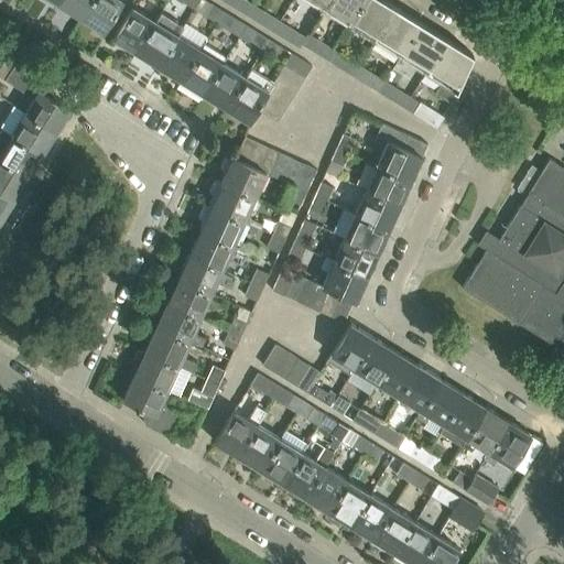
[(58,0),(57,2),(80,17),(90,0),(58,0)]
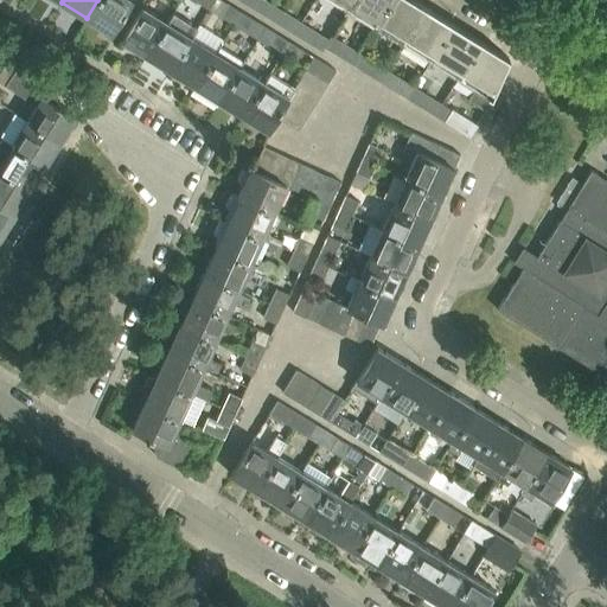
[(110,33),(132,0),(131,0),(97,0),(87,18),(110,33)]
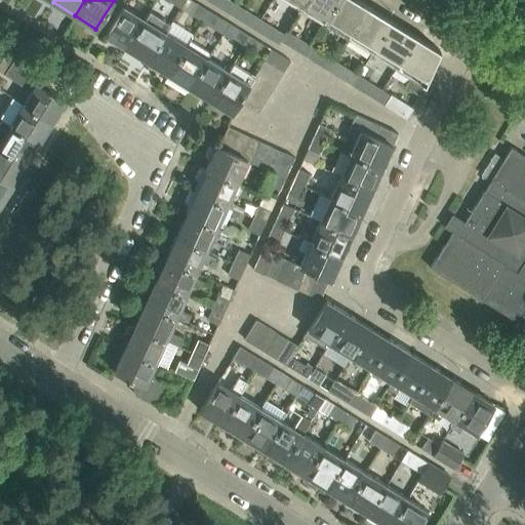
[(324,22),(337,0),(305,0),(300,7),(324,22)]
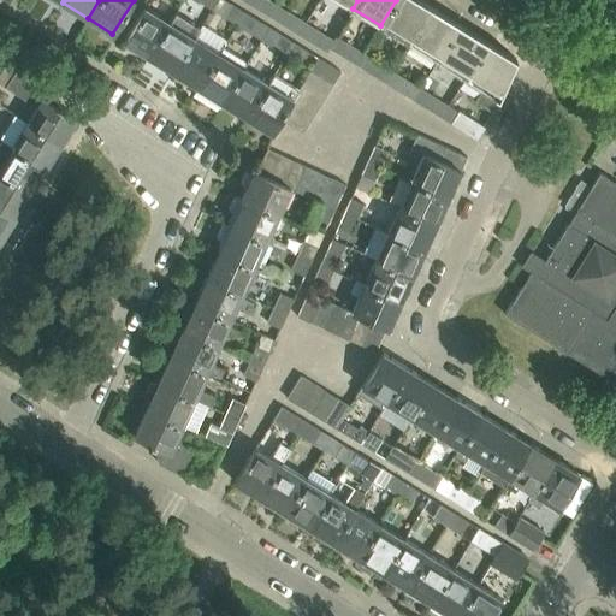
[(409,42),(432,6),(421,0),(396,0),(380,25),(409,42)]
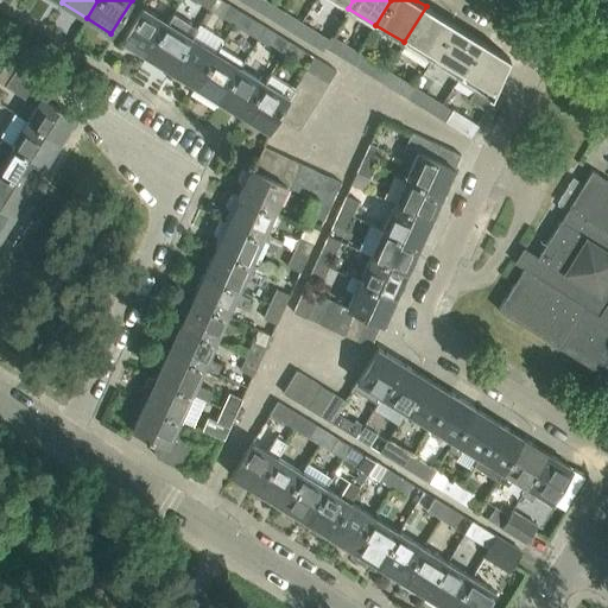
[(226,1),(219,14),(232,23),(240,11),(226,1)]
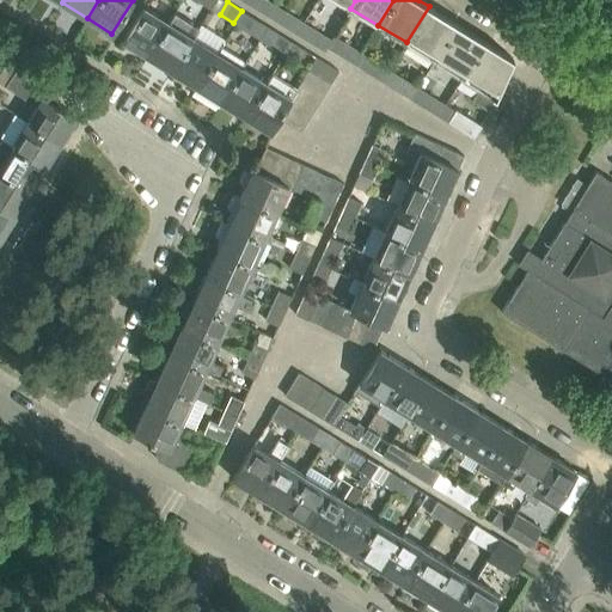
[(122,41),(147,56),(169,22),(144,6),(122,41)]
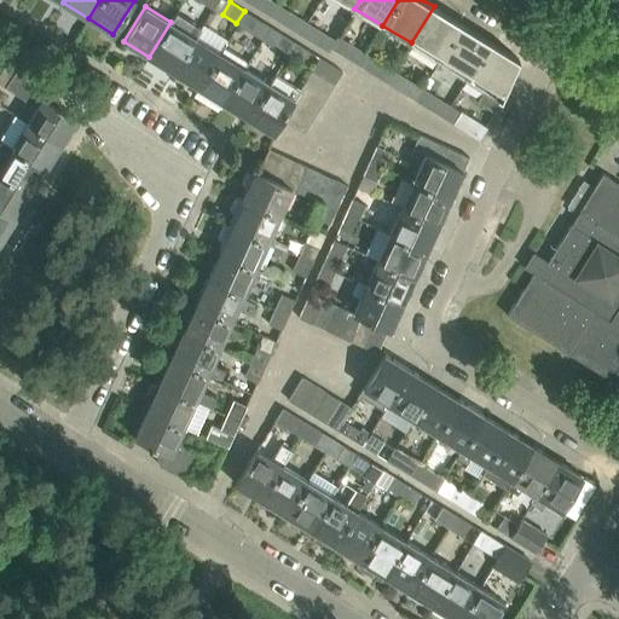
[(439,61),(462,23),(434,6),(411,42),(439,61)]
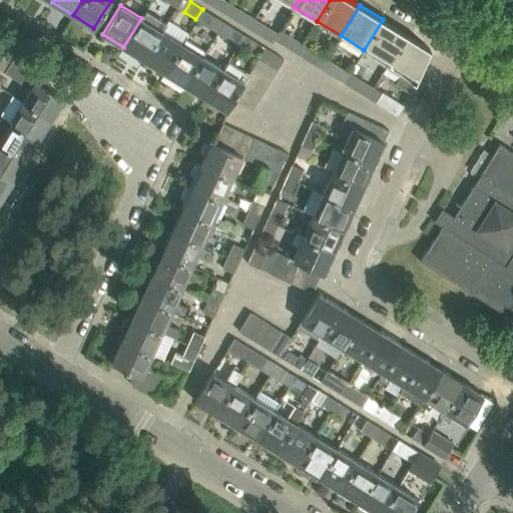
[(202,9),(195,19),(216,32),(223,21),(202,9)]
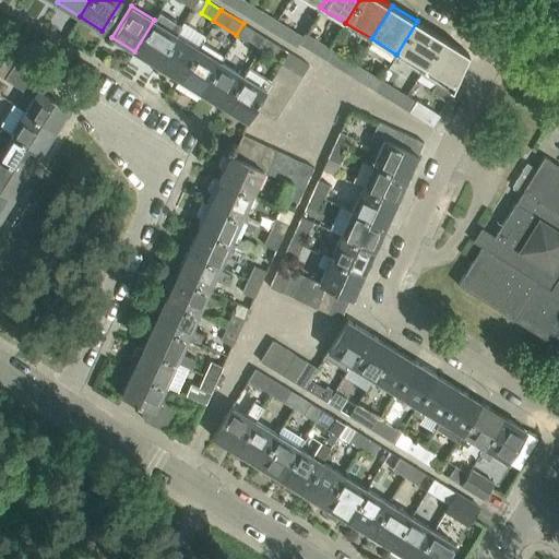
[(260,10),(254,20),(271,30),(276,21),(260,10)]
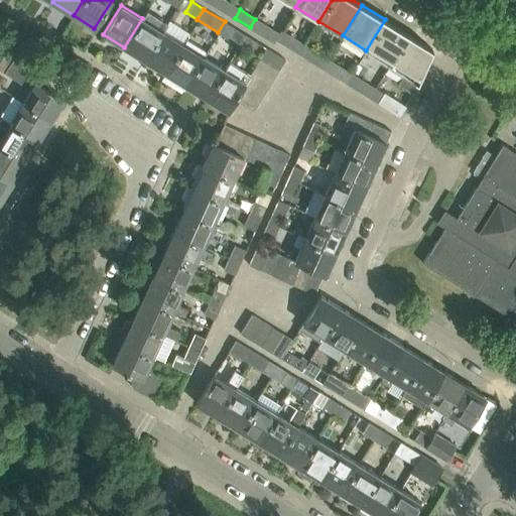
[(142,18),(124,47),(144,59),(162,31),(167,23),(147,10),(142,18)]
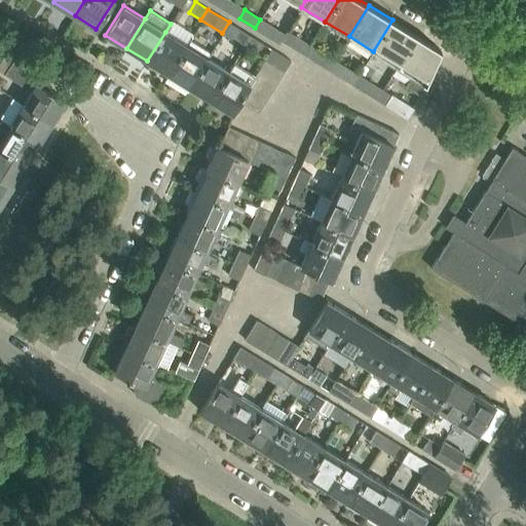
[(260,20),(255,28),(270,38),(276,29),(260,20)]
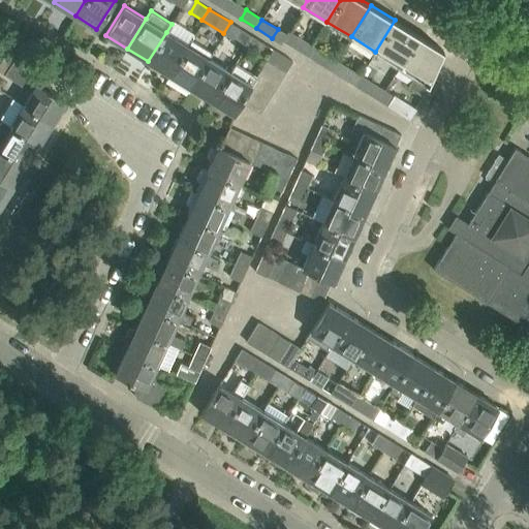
[(399,66),(418,35),(395,20),(375,52),(399,66)]
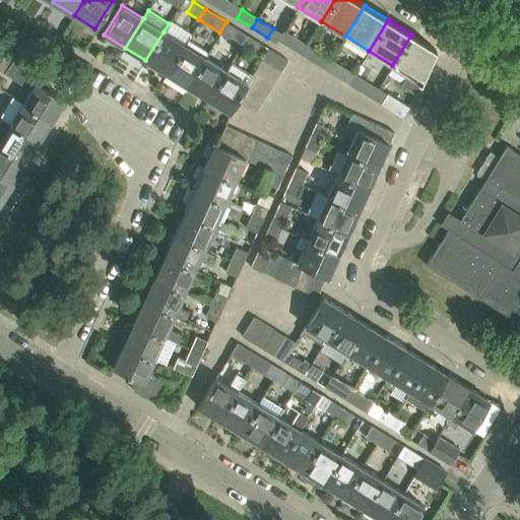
[(226,21),(219,33),(241,46),(247,35),(226,22),(226,21)]
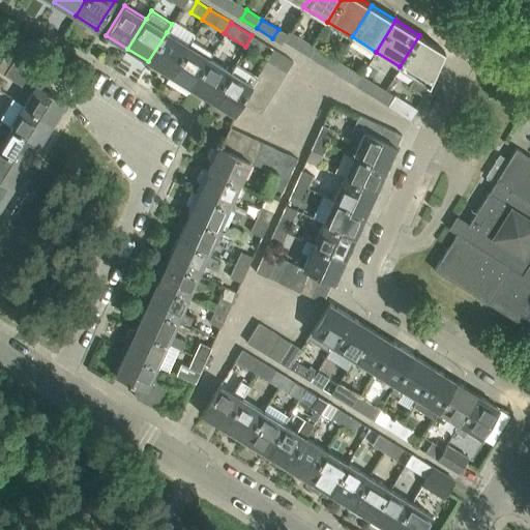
[(167,32),(148,61),(169,74),(187,45),(167,32)]
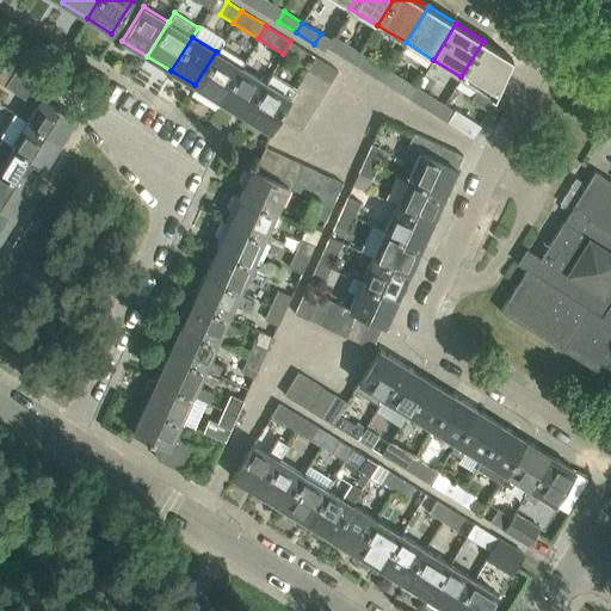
[(343,39),(335,51),(353,63),(362,51),(343,39)]
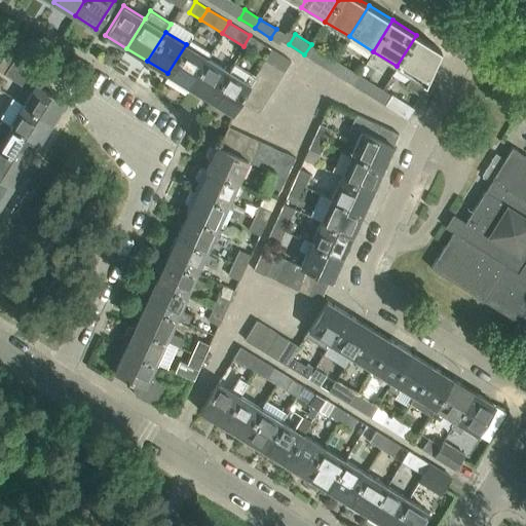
[(250,35),(243,46),(255,53),(261,42),(250,35)]
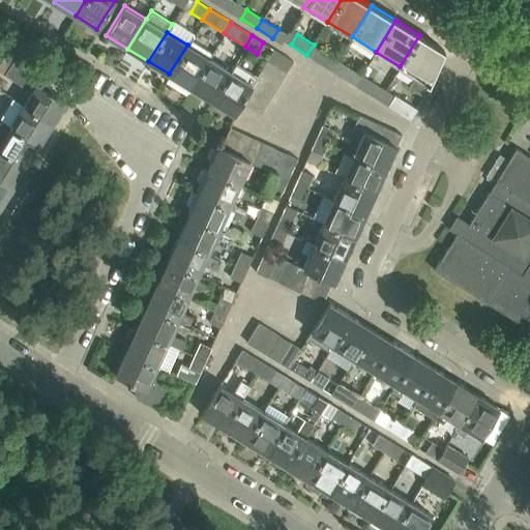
[(408,86),(422,95),(443,50),(419,35),(400,66),(414,76),(408,86)]
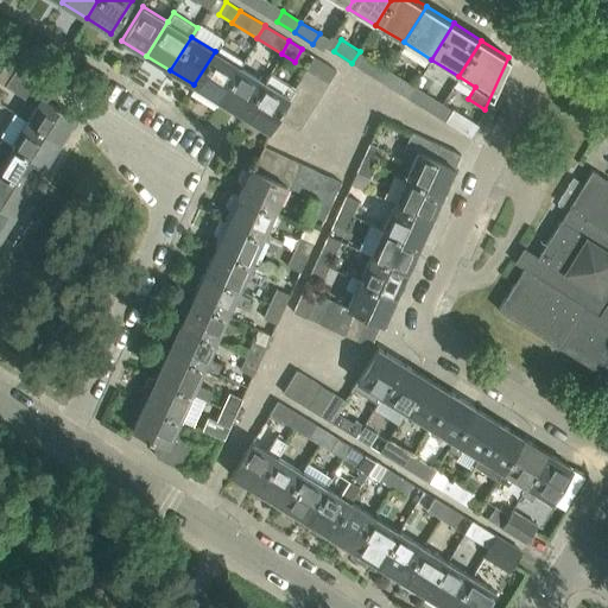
[(215,51),(194,84),(219,100),(239,67),(242,61),(219,45),(215,51)]
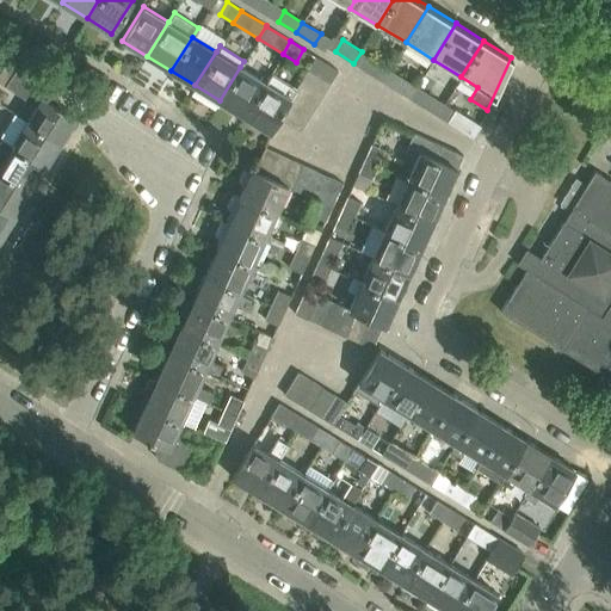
[(362,51),(353,63),(371,74),(380,62),(362,51)]
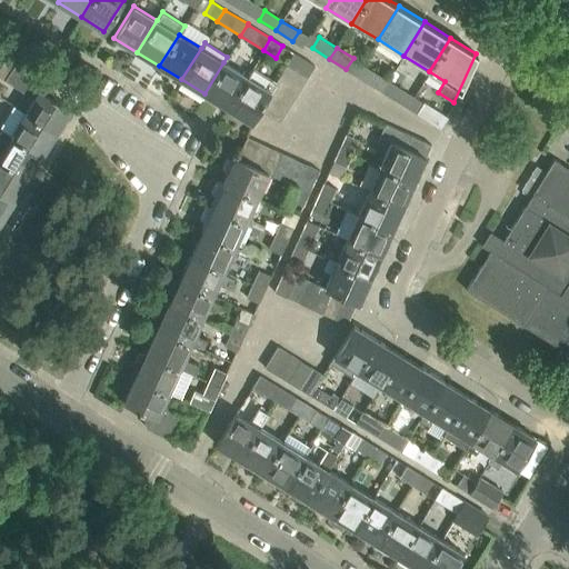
[(307,77),(315,66),(293,52),(286,63),(307,77)]
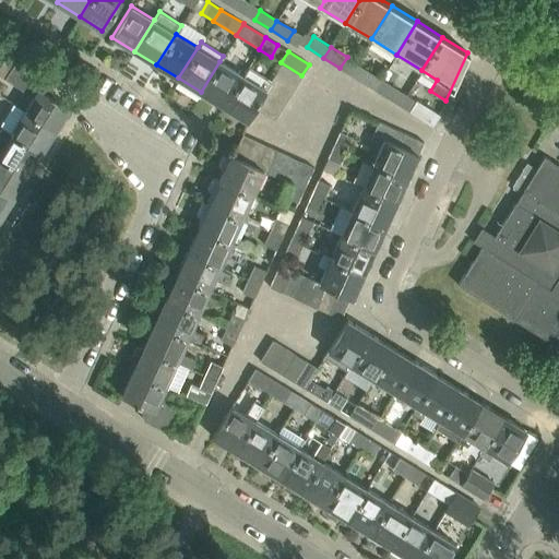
[(32,96),(24,109),(56,129),(70,106),(56,98),(57,97),(52,94),(51,95),(44,91),(50,79),(16,58),(4,79),(32,96)]
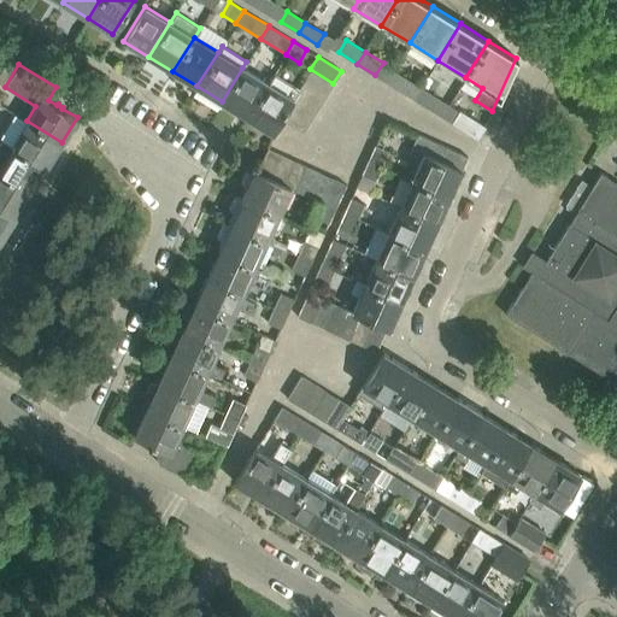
[(222,101),(246,117),(268,83),(242,68),(222,101)]
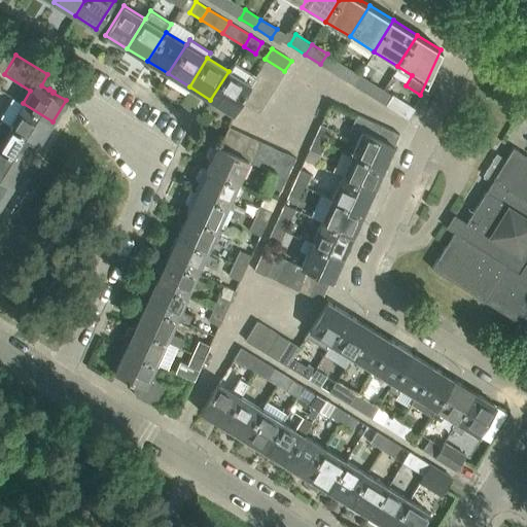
[(265,59),(258,69),(278,81),(284,71),(265,59)]
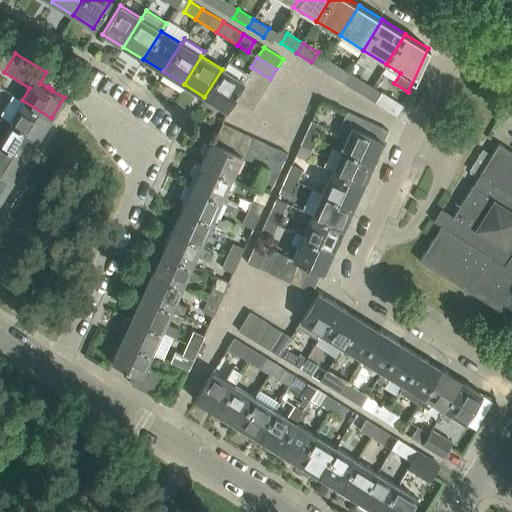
[(222,69),(204,97),(223,109),(225,110),(233,98),(239,88),(245,78),(248,73),(227,60),(222,69)]
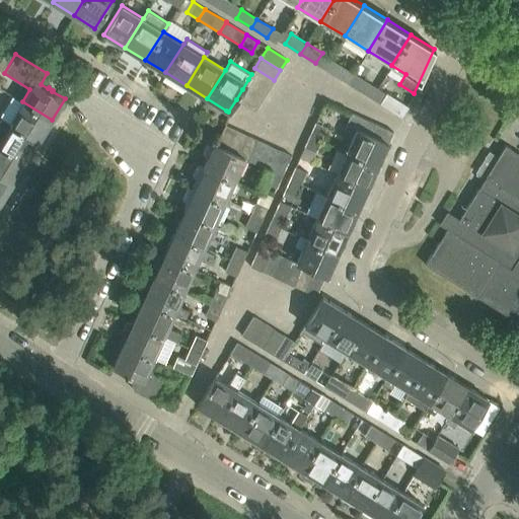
[(339,63),(331,73),(348,83),(354,73),(339,63)]
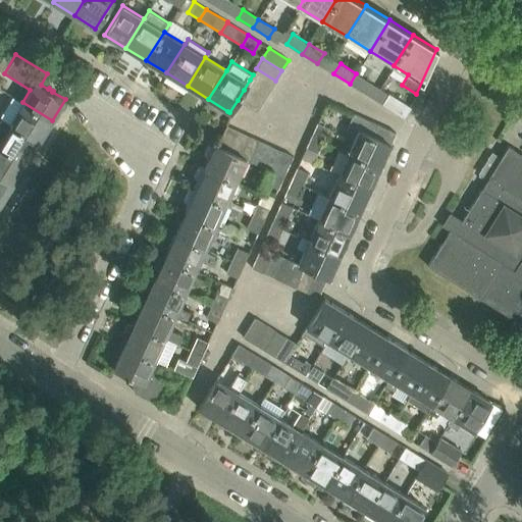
[(268,91),(275,81),(256,68),(253,74),(250,80),(268,91)]
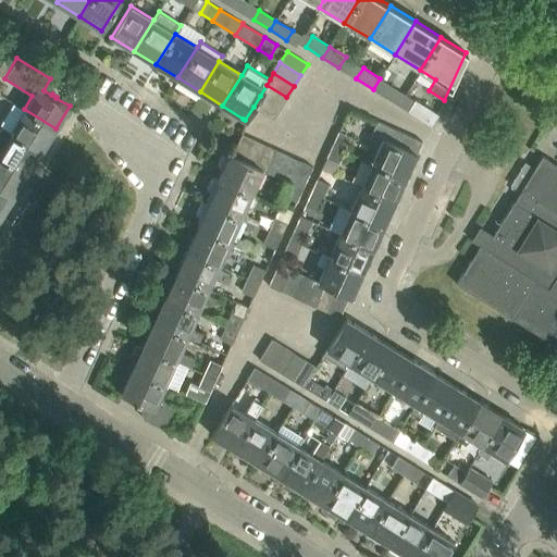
[(380,78),(373,89),(390,100),(396,88),(380,78)]
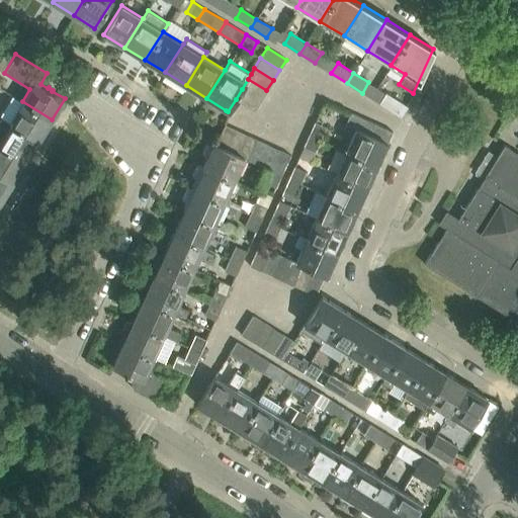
[(248,79),(242,89),(260,100),(266,90),(248,79)]
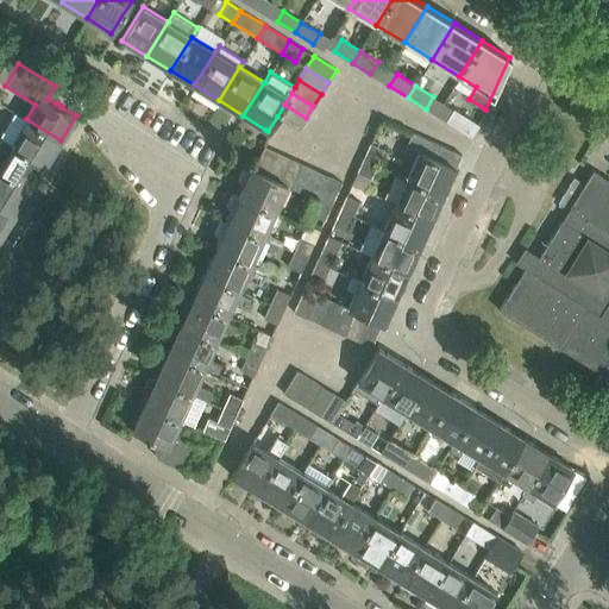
[(299,130),(306,118),(284,105),(277,117),(299,130)]
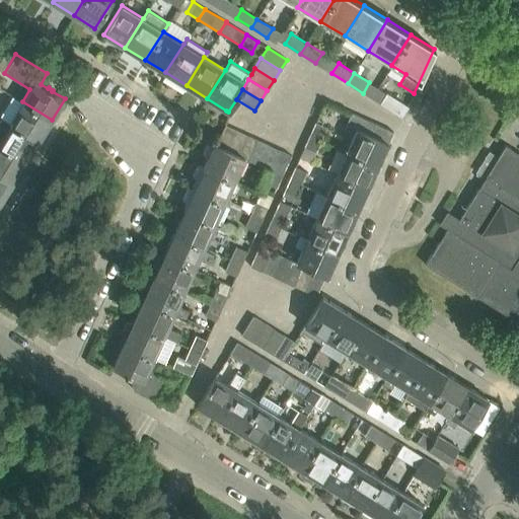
[(386,93),(379,103),(402,117),(409,106),(406,105),(386,92),(386,93)]
